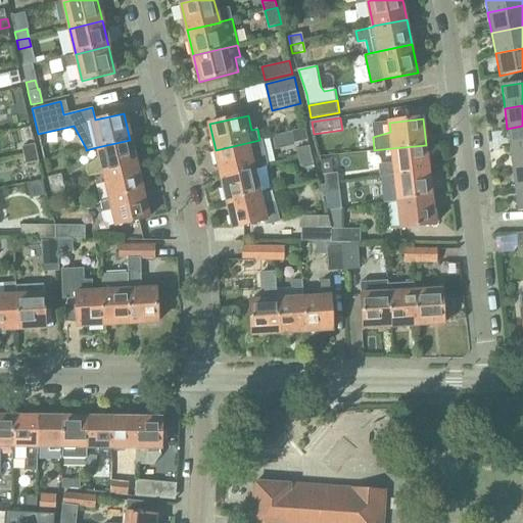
[(522,126),(507,129),(510,149),(522,147),(522,126)]
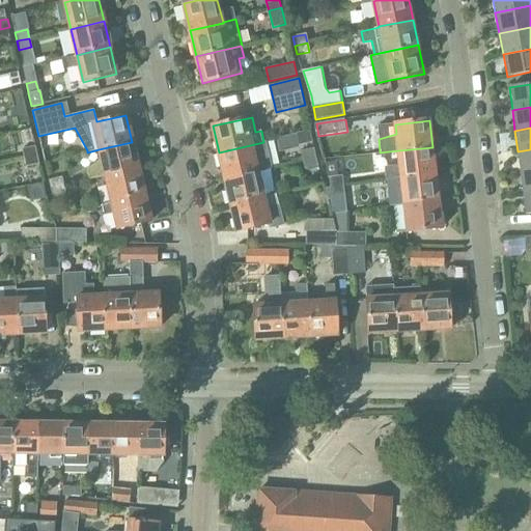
[(309,131),(296,134),(299,146),(311,143),(309,131)]
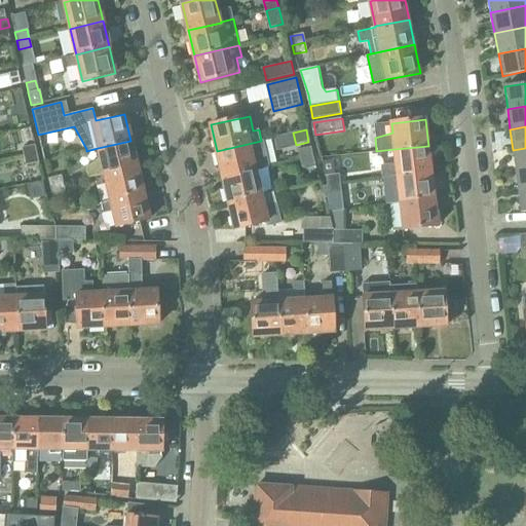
[(87,178),(104,174),(137,166),(130,141),(98,148),(100,157),(86,167),(85,167),(87,178)]
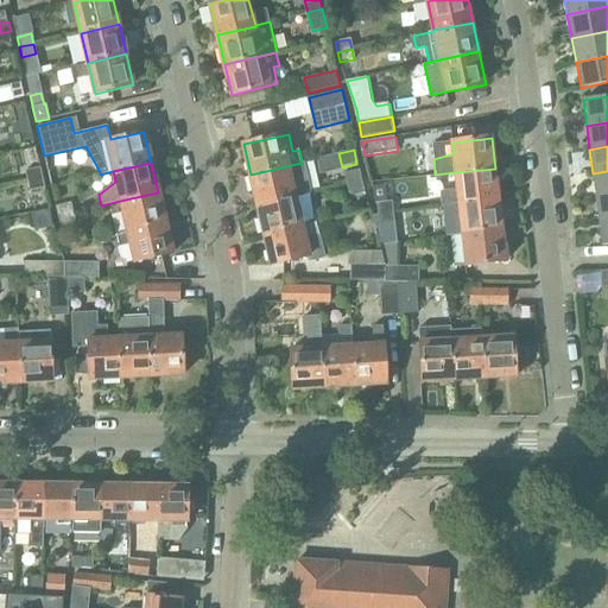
[(258,206),(296,197),(310,194),(302,163),(251,175),(258,206)]
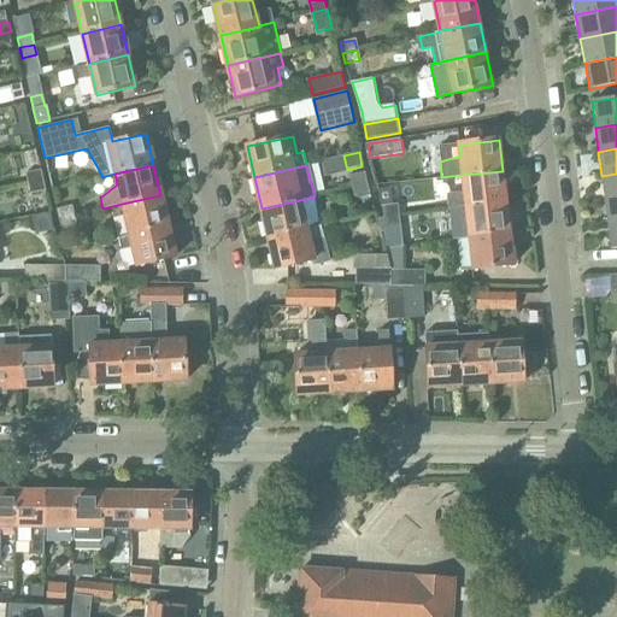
[(28,183),(45,180),(42,170),(27,172),(28,183)]
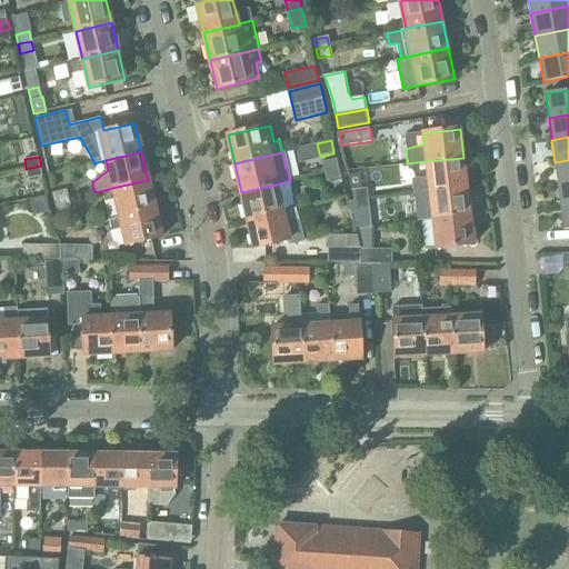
[(430,191),(467,187),(463,158),(427,161),(429,176),(412,178),(415,191),(430,189),(430,191)]
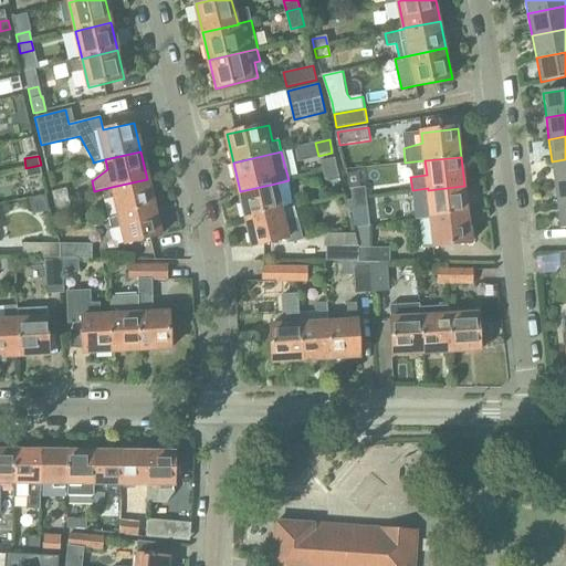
[(320,163),(322,173),(336,169),(334,159),(320,163)]
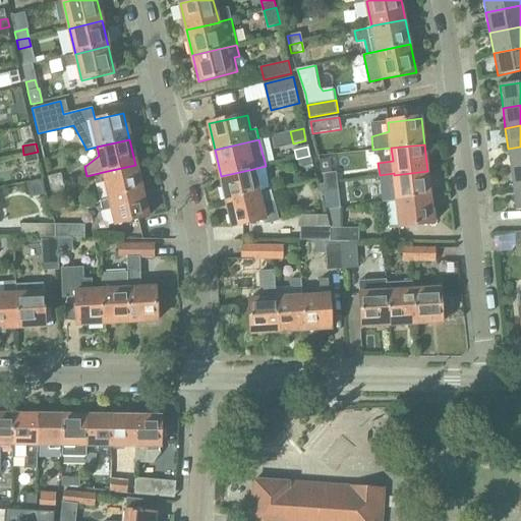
[(520,147),(508,149),(510,169),(520,167),(520,147)]
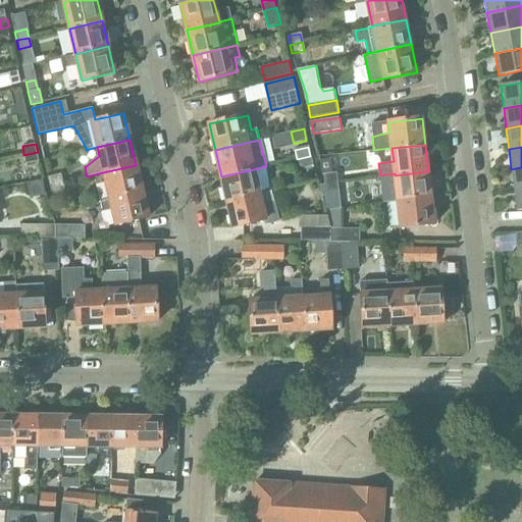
[(25,163),(40,160),(38,152),(23,155),(25,163)]
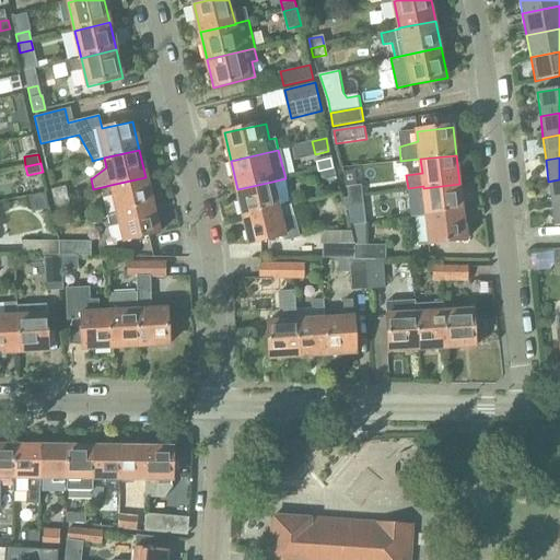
[(335,176),(333,167),(318,171),(321,181),(335,176)]
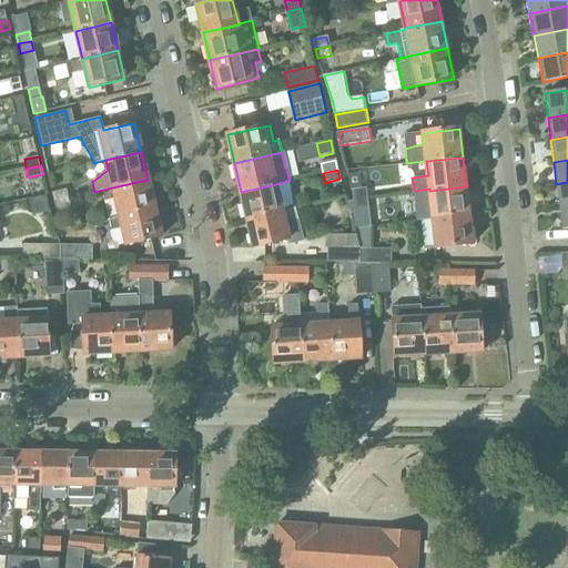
[(352,191),(353,201),(367,199),(366,190),(361,190),(359,174),(347,175),(350,192),(352,191)]
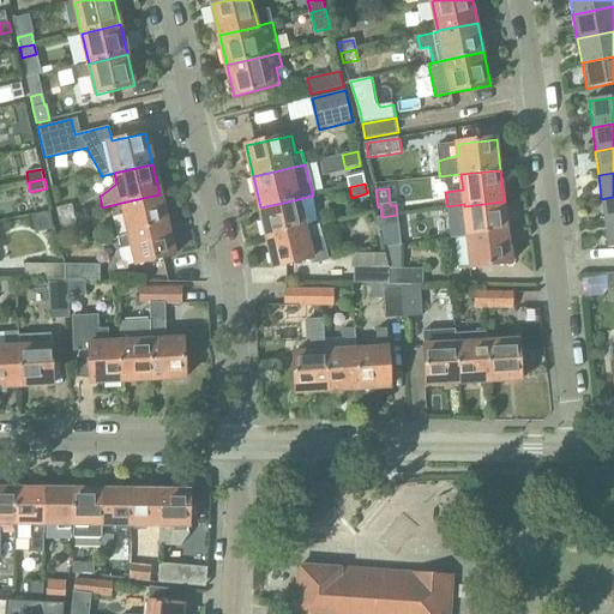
[(128,234),(167,226),(160,194),(121,203),(128,234)]
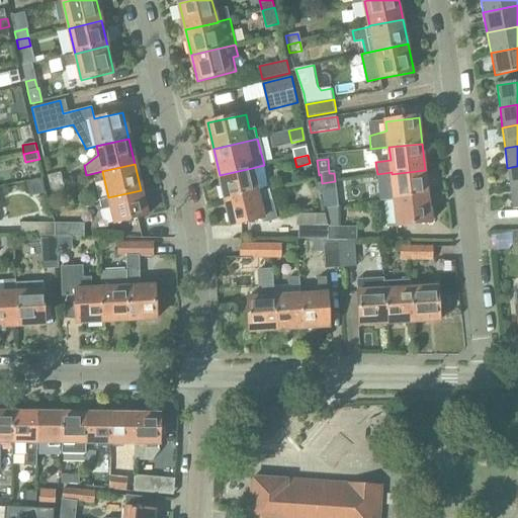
[(517,166),(507,168),(510,188),(517,187),(517,166)]
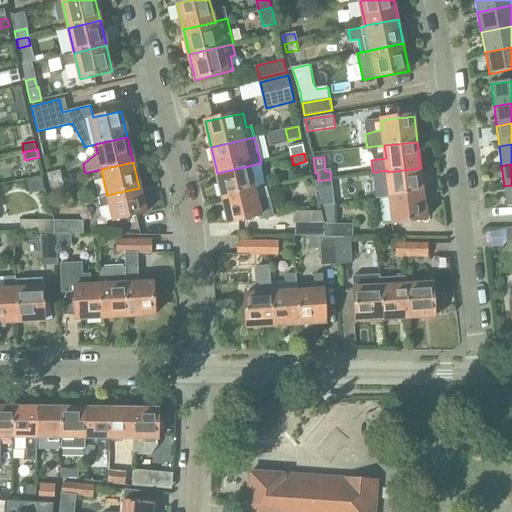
[(222,196),(254,189),(249,166),(217,173),(222,196)]
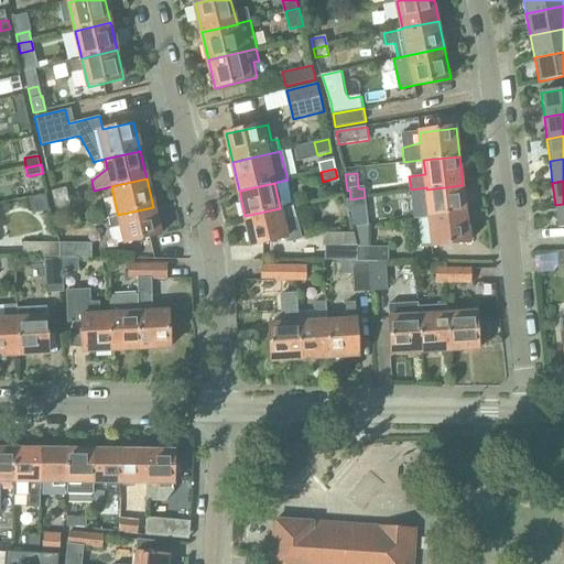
[(465,212),(463,185),(426,190),(426,187),(411,190),(413,217),(420,216),(465,212)]
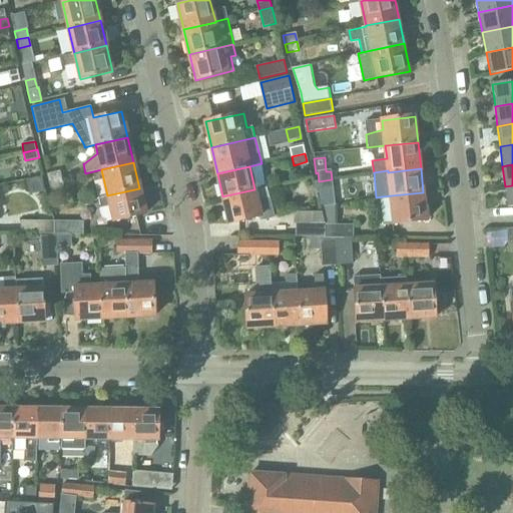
[(49,181),(63,179),(61,170),(48,173),(49,181)]
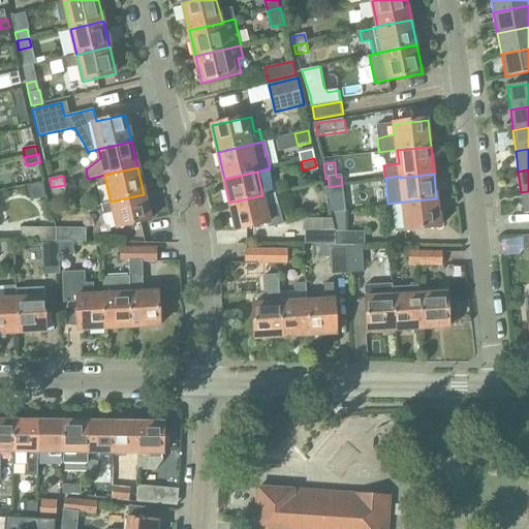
[(53,196),(67,193),(65,185),(51,187),(53,196)]
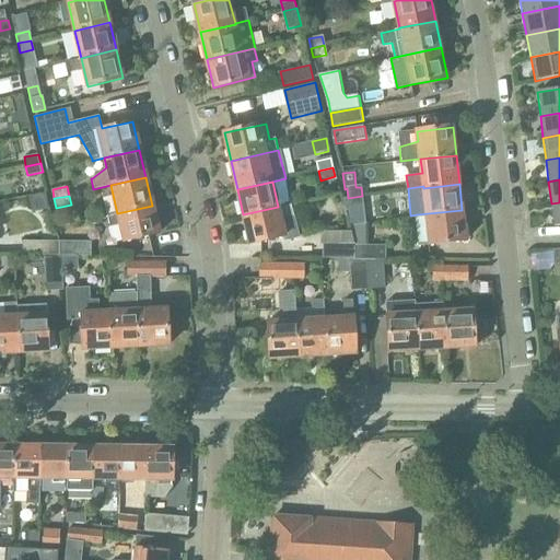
[(363,206),(362,196),(348,198),(349,208),(363,206)]
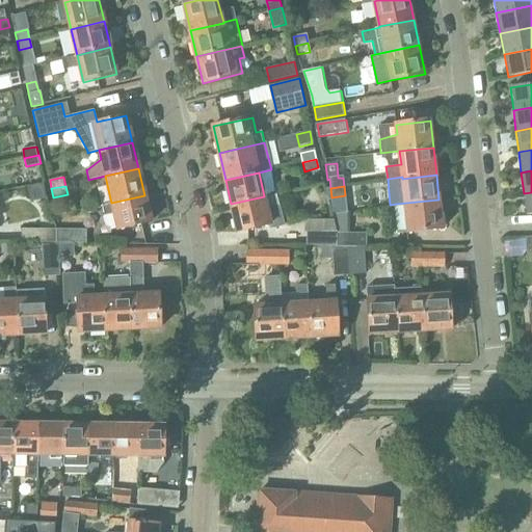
[(238,232),(270,223),(267,208),(280,205),(276,193),(264,196),(231,204),(238,232)]
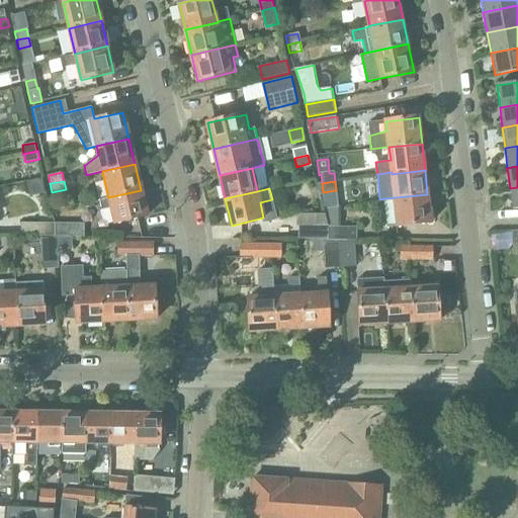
[(141,190),(108,197),(100,199),(102,209),(110,207),(114,224),(147,216),(141,190)]
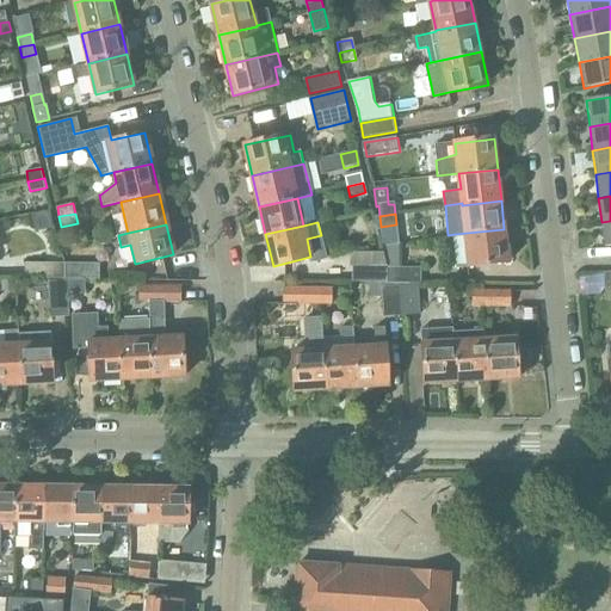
[(457,267),(469,265),(508,261),(504,229),(455,234),(457,267)]
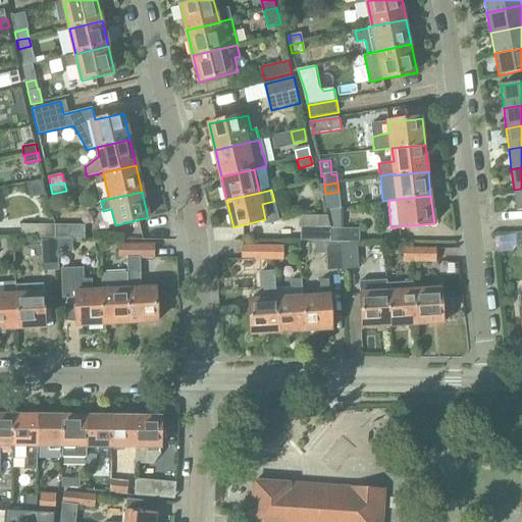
[(342,209),(326,212),(330,228),(330,242),(330,243),(359,243),(360,229),(343,230),(342,209)]
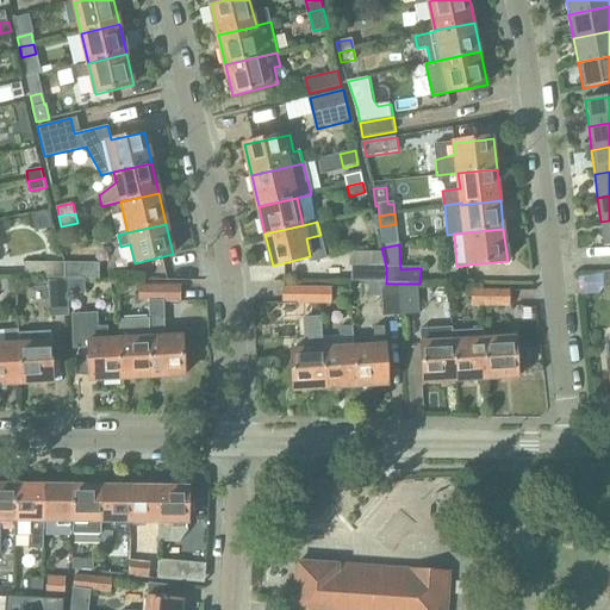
[(64,278),(64,262),(25,262),(25,278),(64,278)]
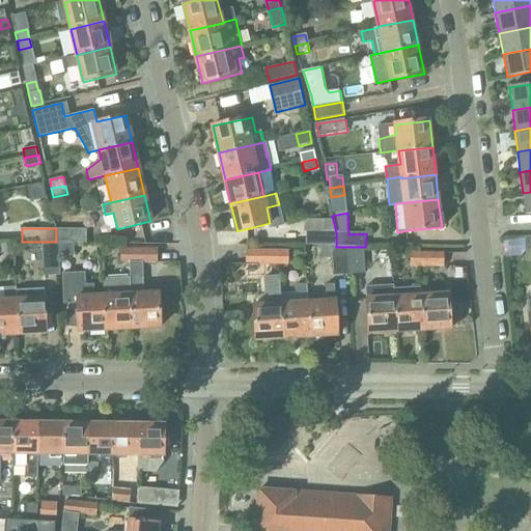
[(86,243),(86,229),(56,228),(56,242),(86,243)]
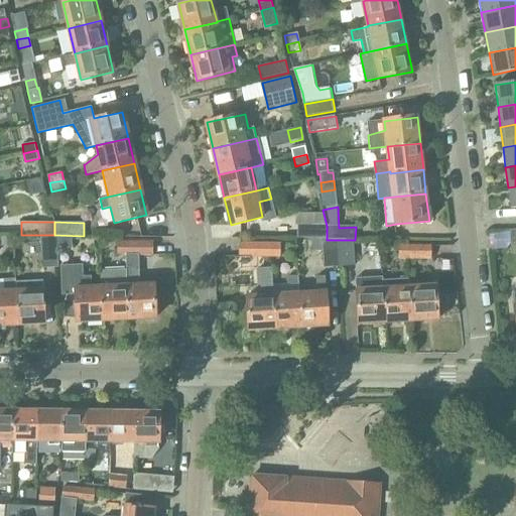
[(297,226),(297,239),(311,239),(327,239),(327,226),(297,226)]
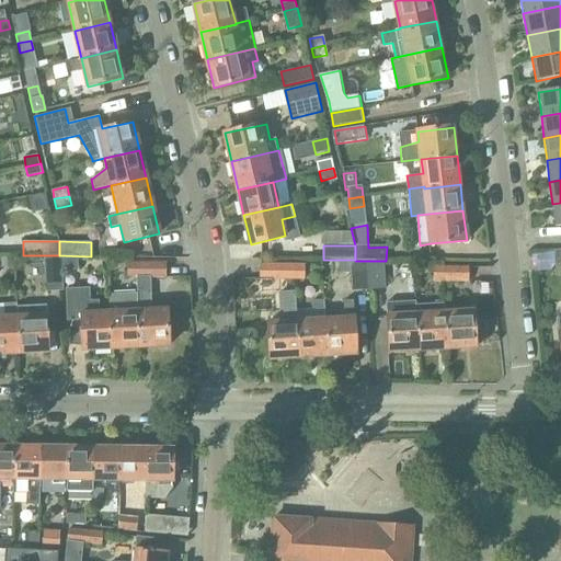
[(0,263),(0,267),(13,267),(12,256),(0,258),(0,263)]
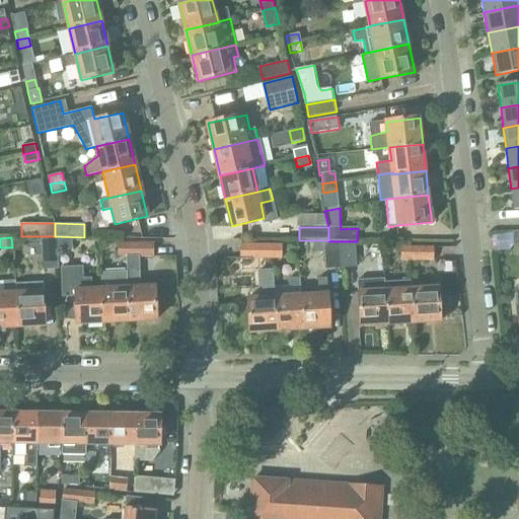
[(43,270),(58,269),(57,250),(56,238),(41,239),(43,270)]
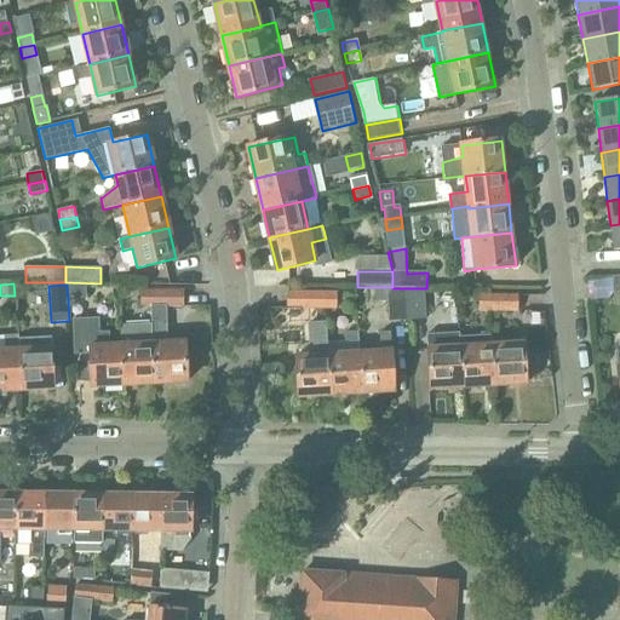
[(68,299),(86,298),(85,285),(67,285),(68,299)]
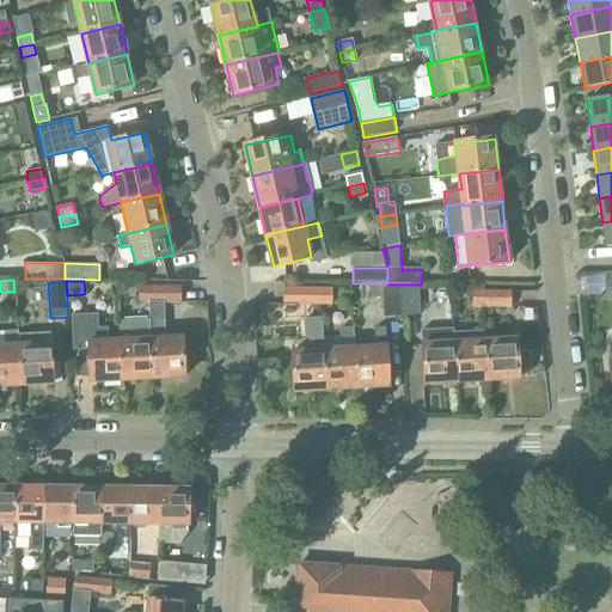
[(387,283),(369,283),(369,298),(381,298),(383,318),(402,317),(401,286),(386,287),(386,285),(387,285),(387,283)]
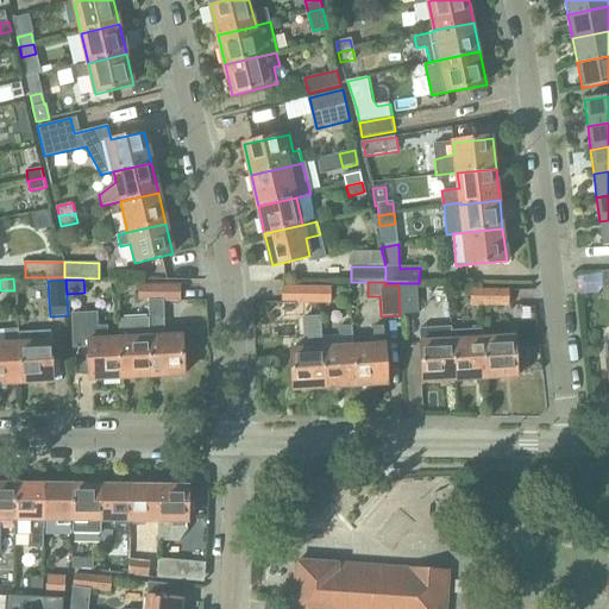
[(416,284),(399,284),(400,315),(419,314),(416,284)]
